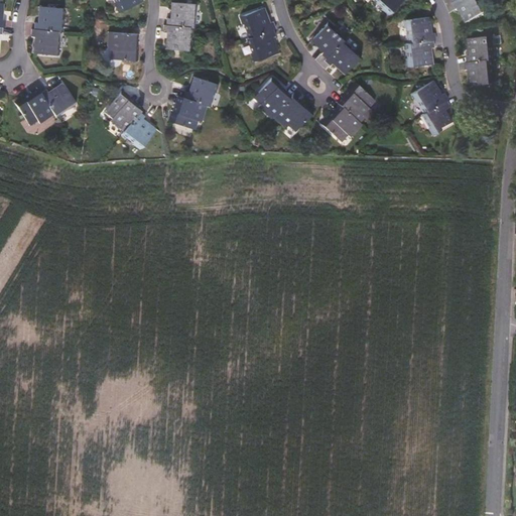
[(141,3),(139,0),(117,0),(118,2),(116,3),(120,12),(141,3)]
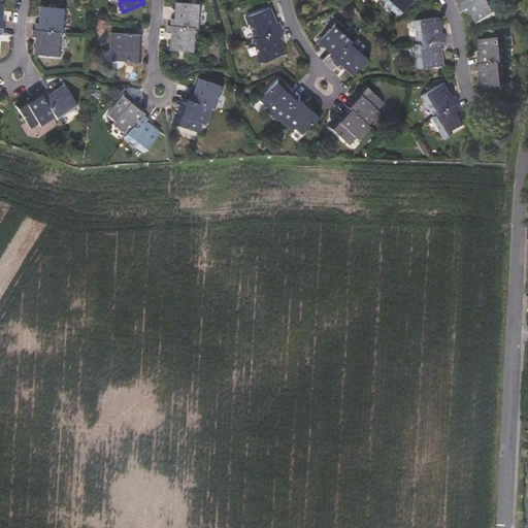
[(399,15),(413,0),(383,0),(393,8),(392,9),(399,15)]
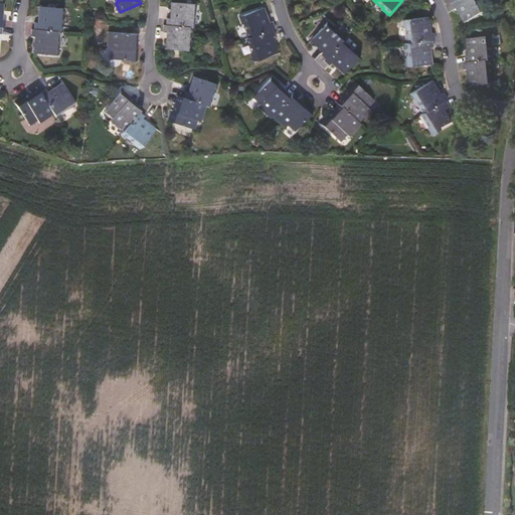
[(470,22),(492,10),(488,2),(486,3),(483,0),(460,0),(457,2),(455,3),(458,10),(462,8),(470,22)]
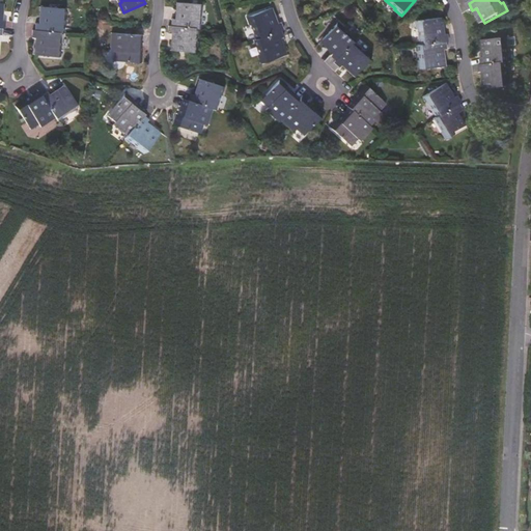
[(200,21),(201,14),(203,14),(203,4),(178,2),(177,19),(173,19),(173,26),(198,28),(201,29),(201,21),(200,21)]
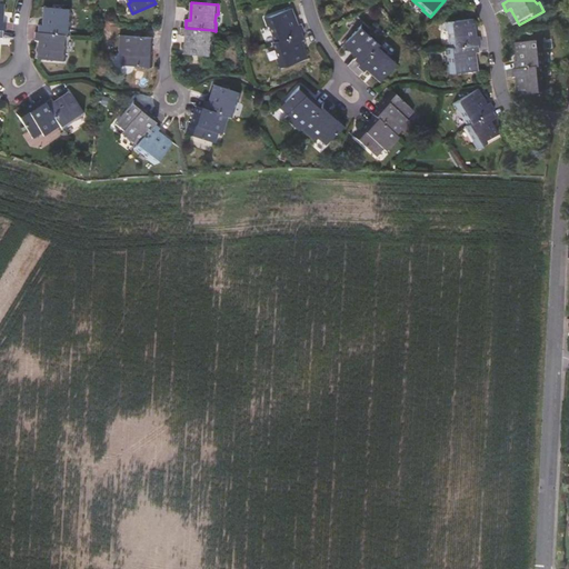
[(66,36),(67,21),(69,21),(70,10),(46,8),(43,26),(38,26),(38,32),(62,36),(66,36)]
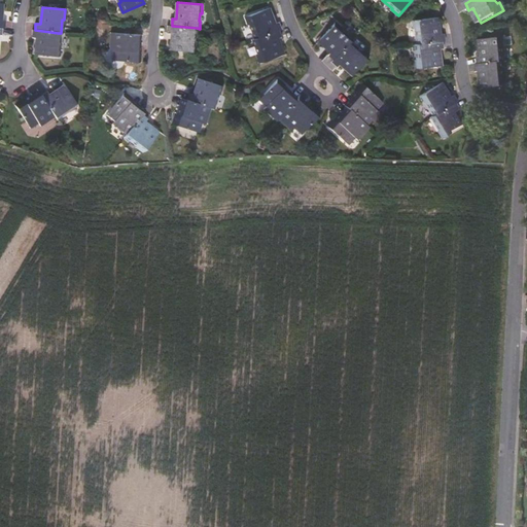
[(281,30),(279,23),(275,24),(269,8),(244,19),(247,28),(249,27),(254,40),(279,31),(281,30)]
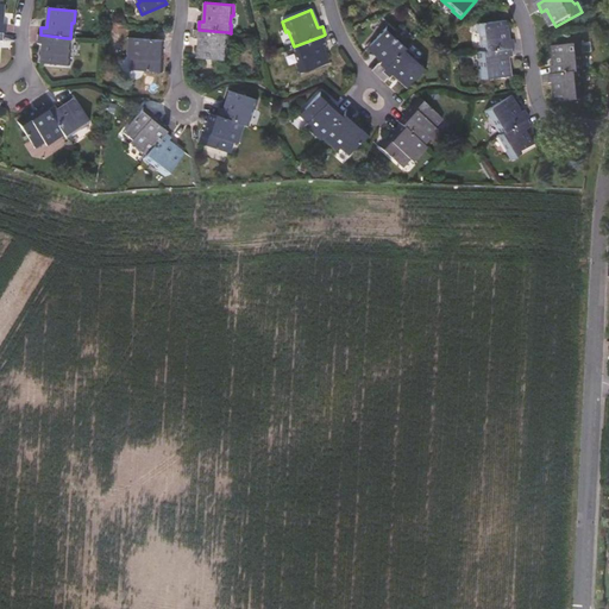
[(512,39),(509,20),(479,24),(482,35),(484,35),(485,51),(482,52),(485,69),(483,69),(484,80),(513,76),(512,57),(515,56),(515,48),(518,48),(516,39),(512,39)]
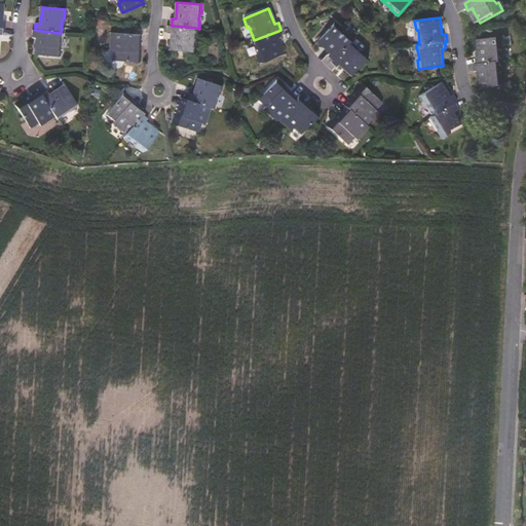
[(352,40),(342,30),(343,29),(336,23),(318,41),(331,52),(329,55),(334,61),(350,42),(352,40)]
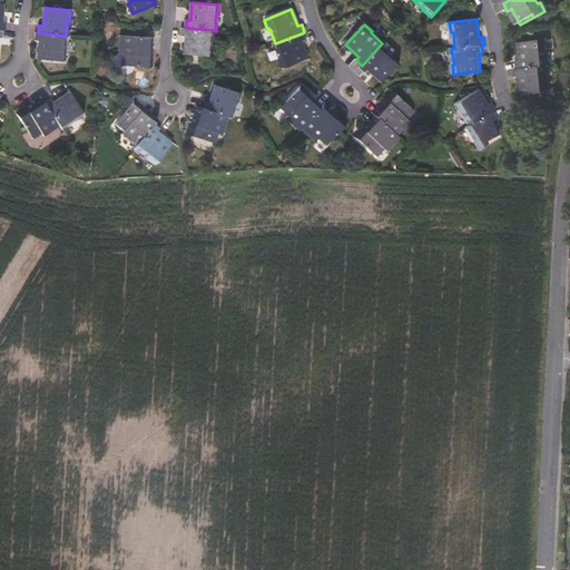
[(210,47),(212,39),(213,39),(213,30),(186,28),(183,28),(182,37),(186,37),(185,56),(213,57),(214,47),(210,47)]
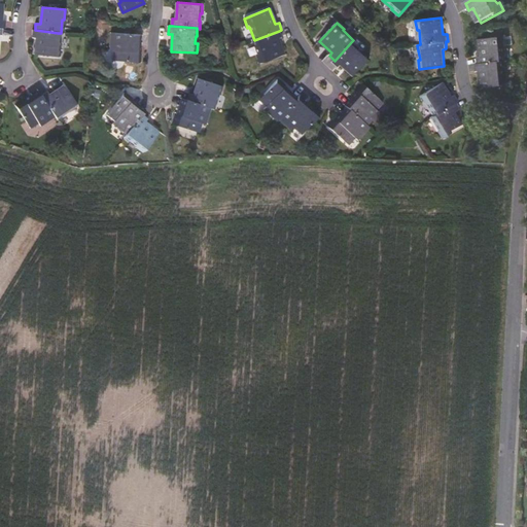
[(59,57),(60,47),(57,46),(58,33),(35,30),(32,30),(32,38),(35,39),(33,55),(59,57)]
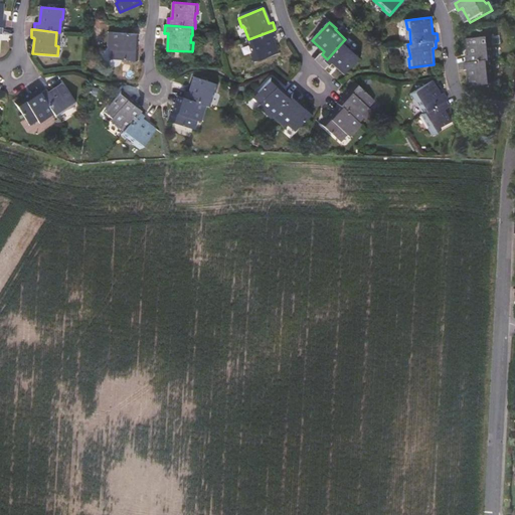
[(277,53),(272,38),(276,36),(273,30),(248,39),(246,40),(251,53),(248,53),(252,62),(277,53)]
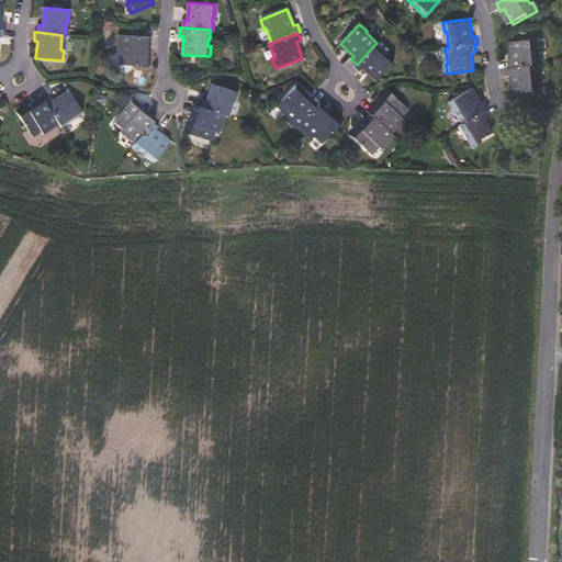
[(137,57),(138,45),(143,46),(143,37),(119,35),(117,55),(122,55),(121,65),(144,67),(145,57),(137,57)]
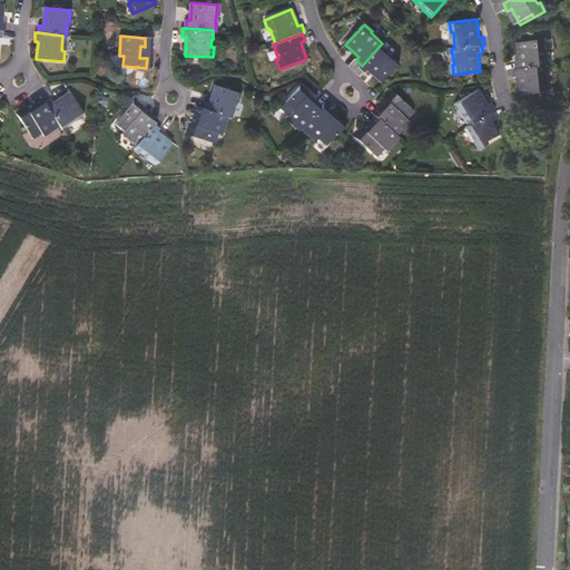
[(550,67),(548,50),(550,50),(549,40),(521,42),(523,61),(520,62),(521,69),(548,67),(550,67)]
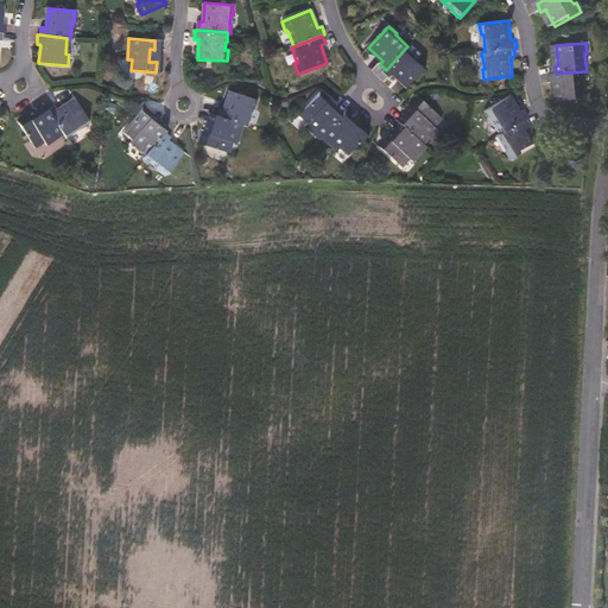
[(409,88),(428,67),(419,59),(418,61),(405,49),(386,70),(384,73),(391,78),(393,75),(409,88)]
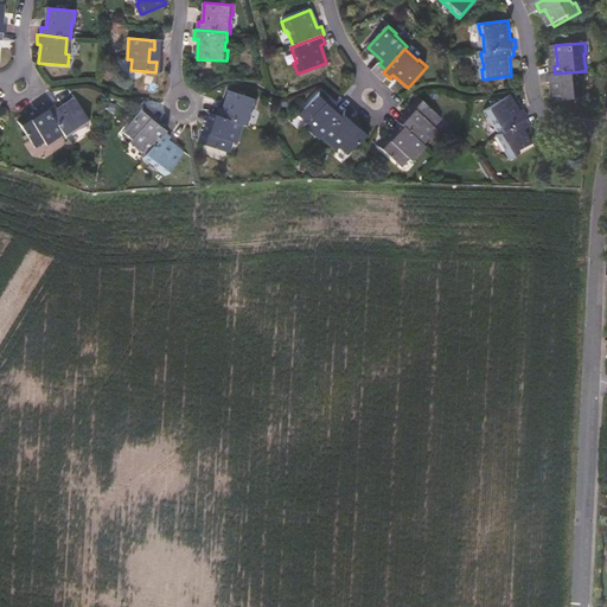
[(585,88),(583,71),(555,74),(551,74),(553,83),(557,82),(560,102),(588,100),(587,88),(585,88)]
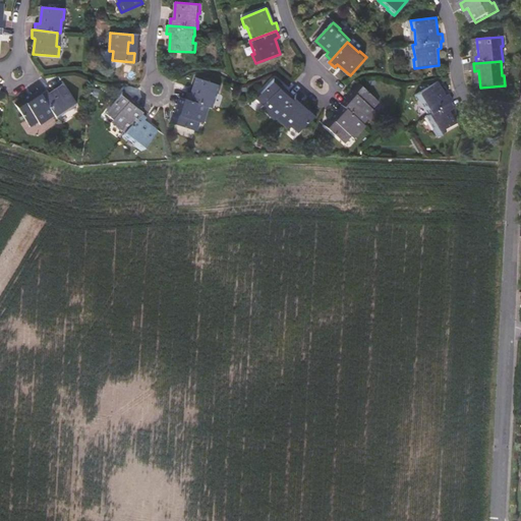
[(278,117),(295,98),(297,96),(291,90),(287,95),(281,89),(284,84),(277,77),(259,97),(267,103),(265,106),(278,117)]
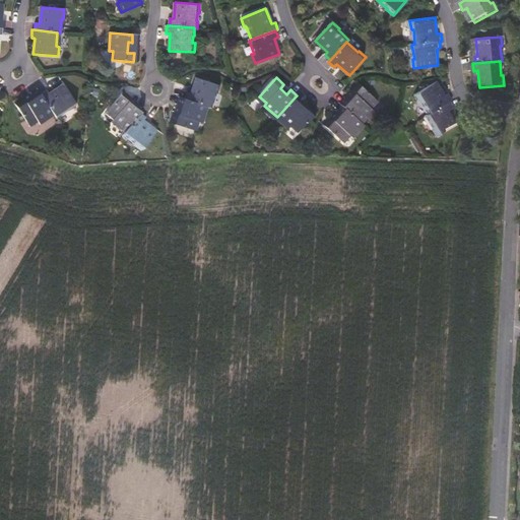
[(215,101),(217,93),(219,94),(222,85),(199,78),(194,94),(190,92),(187,101),(210,108),(213,109),(215,102),(215,101)]
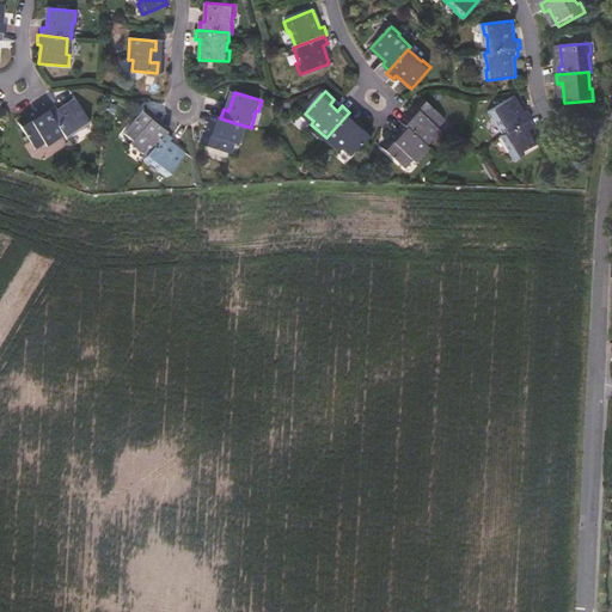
[(537,128),(532,121),(536,120),(531,111),(526,114),(516,97),(491,111),(496,121),(499,120),(507,135),(505,136),(514,152),(513,153),(518,163),(543,146),(533,130),(537,128)]
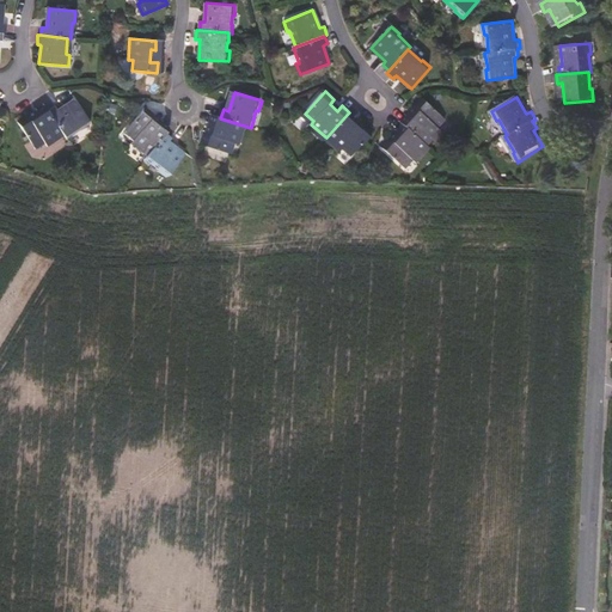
[(87,122),(73,99),(57,109),(55,106),(48,111),(61,130),(63,134),(78,126),(79,127),(87,122)]
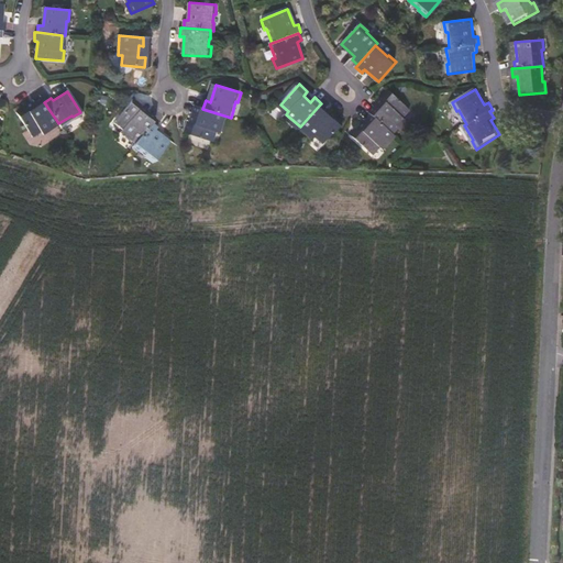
[(406,119),(414,111),(390,92),(384,100),(389,106),(383,112),(378,109),(373,116),(394,134),(396,136),(408,122),(406,119)]
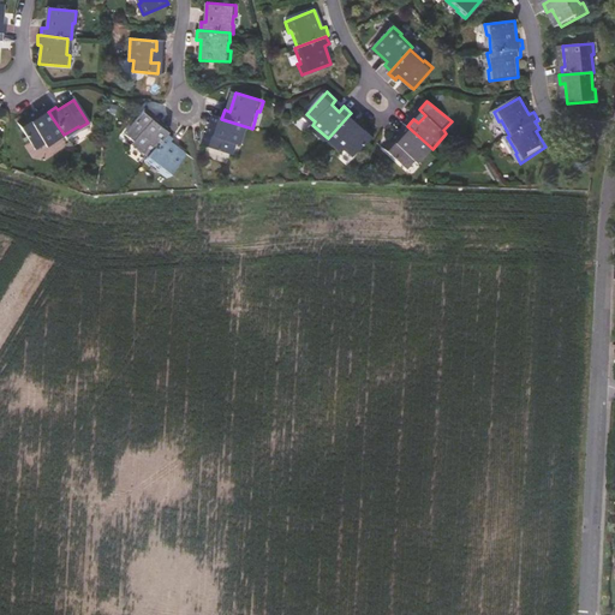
[(61,131),(48,112),(45,107),(37,112),(41,117),(30,124),(24,115),(16,121),(33,145),(42,141),(43,143),(61,131)]
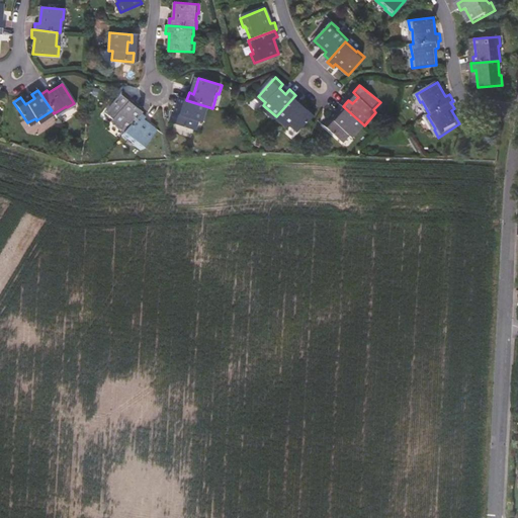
[(140,112),(143,108),(137,104),(134,107),(126,102),(131,96),(123,90),(108,110),(115,115),(114,118),(127,128),(131,124),(140,112)]
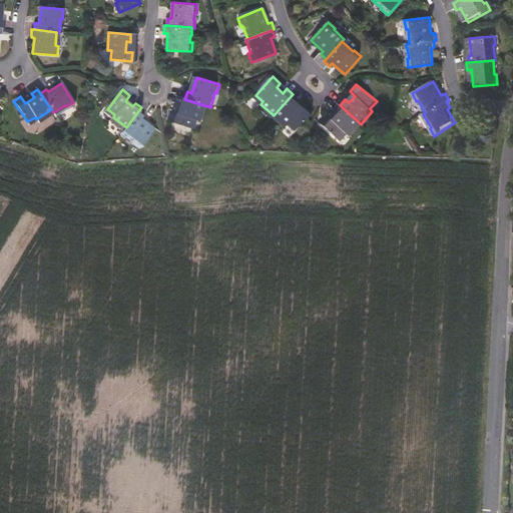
[(300,112),(293,105),(297,101),(291,96),(274,115),(272,117),(285,129),(287,127),(294,133),(313,113),(305,106),(300,112)]
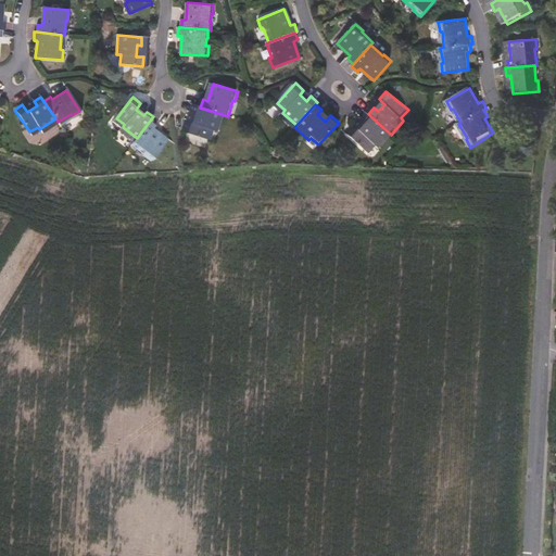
[(218,134),(225,115),(200,108),(194,106),(192,114),(199,116),(196,125),(187,123),(184,133),(213,142),(216,133),(218,134)]
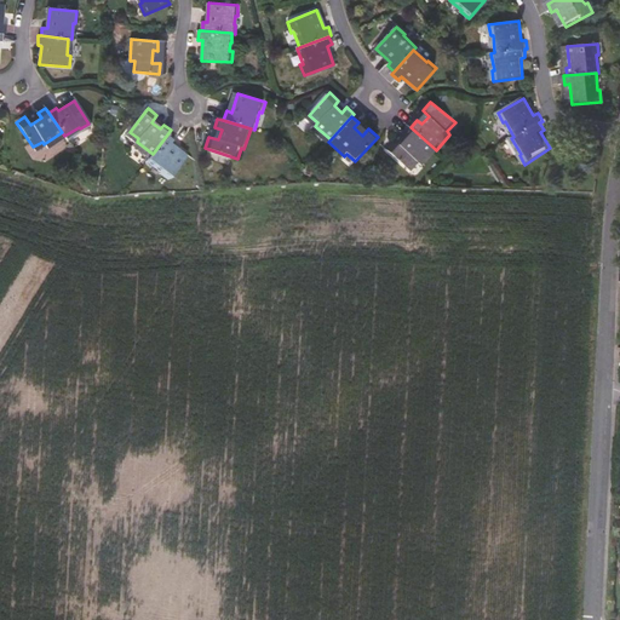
[(434,148),(411,127),(407,125),(401,132),(407,136),(400,144),(394,139),(385,148),(409,170),(417,161),(420,162),(434,148)]
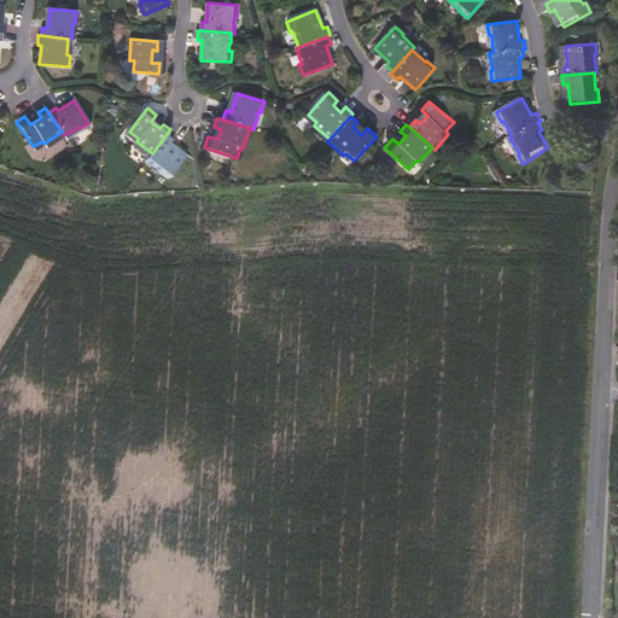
[(187,155),(172,143),(174,140),(167,134),(156,149),(152,153),(150,157),(157,163),(158,162),(165,168),(164,169),(172,175),(187,155)]
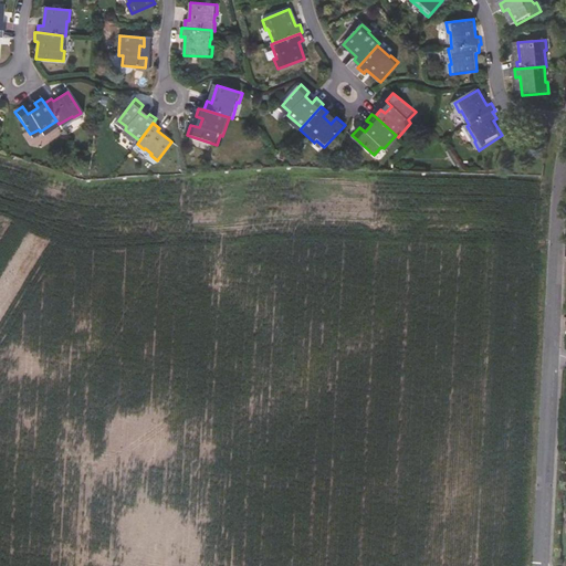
All buildings are outlined.
